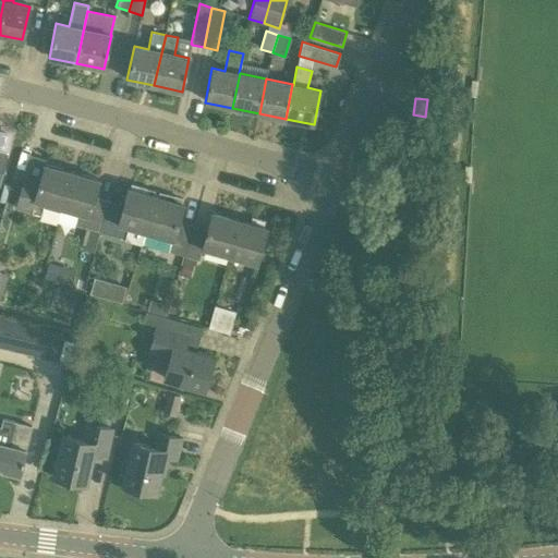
[(61,208),(72,172),(44,165),(39,181),(23,176),(14,208),(40,216),(44,203),(61,208)]
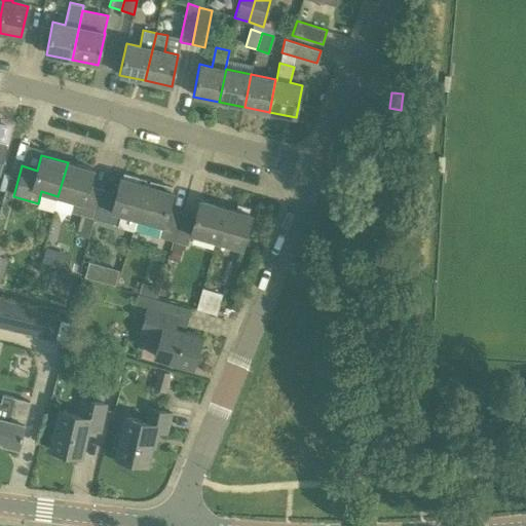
[(95,219),(103,190),(88,186),(92,170),(68,162),(58,196),(74,200),(70,212),(81,215),(94,219),(95,219)]
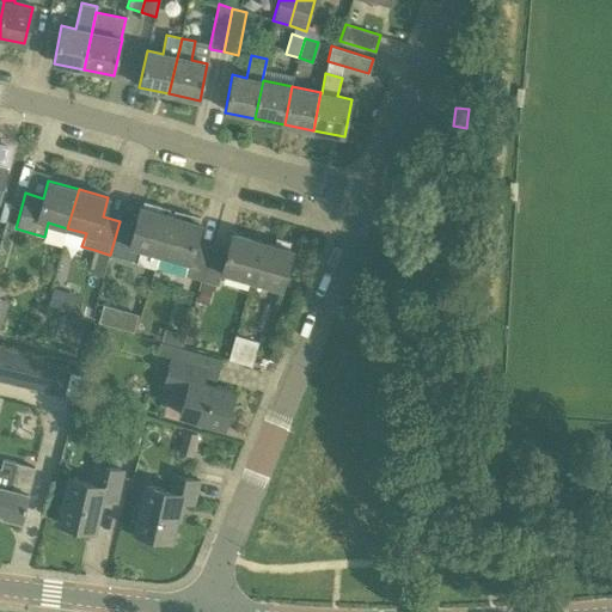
[(159,255),(170,215),(160,213),(161,208),(144,203),(142,208),(140,207),(135,226),(120,221),(110,255),(154,268),(158,254),(159,255)]
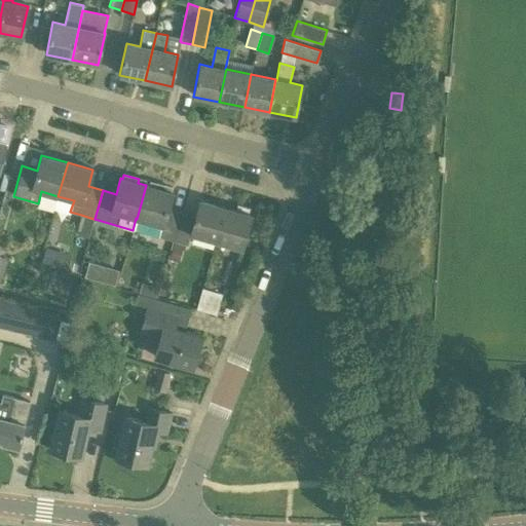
[(180,215),(181,213),(167,209),(172,192),(171,192),(172,188),(156,184),(154,187),(146,185),(137,219),(136,218),(133,230),(159,237),(173,241),(180,215)]
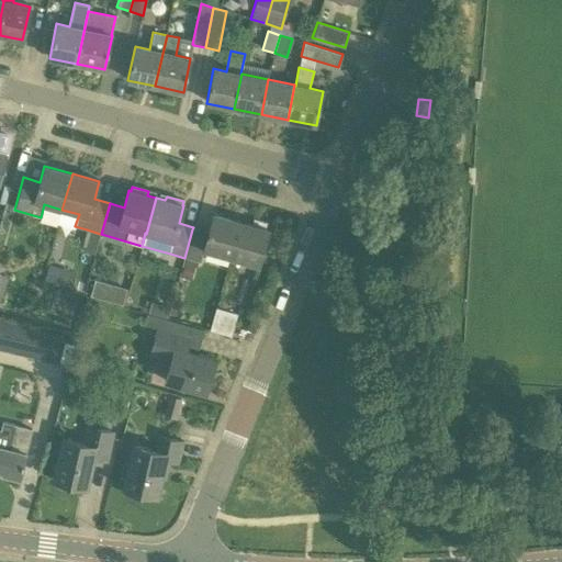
[(184,258),(200,262),(203,250),(231,258),(240,222),(213,214),(209,232),(193,227),(192,229),(184,258)]
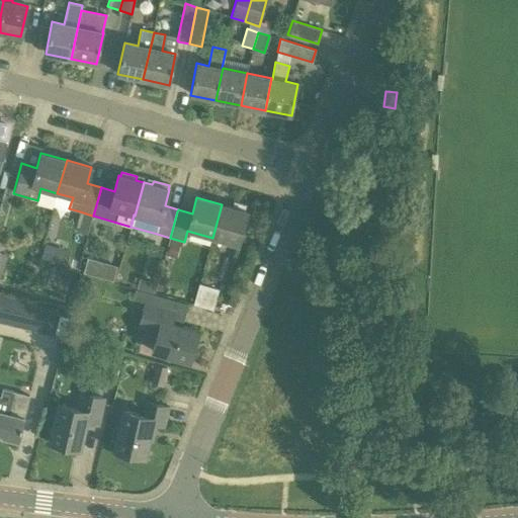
[(222,204),(212,238),(238,245),(247,211),(222,204)]
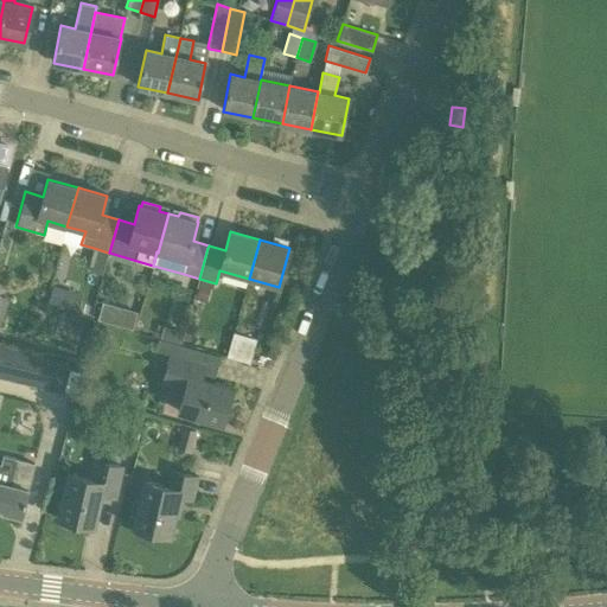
[(108,253),(94,248),(88,269),(102,274),(108,253)]
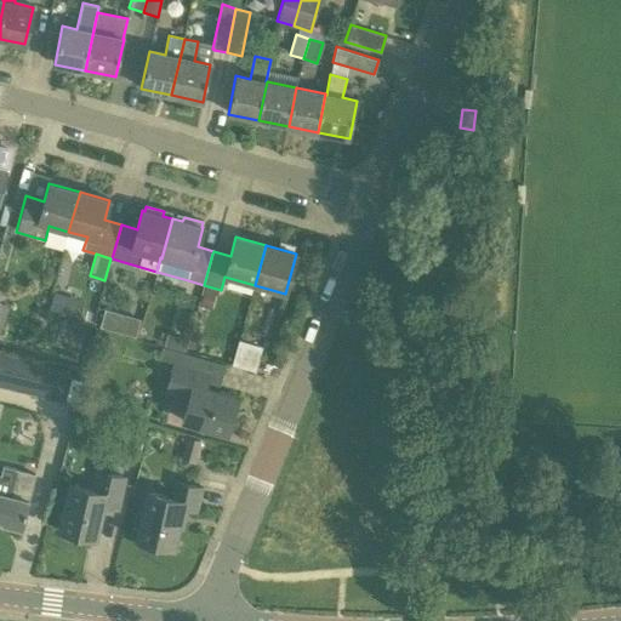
[(215,295),(204,291),(199,306),(211,309),(215,295)]
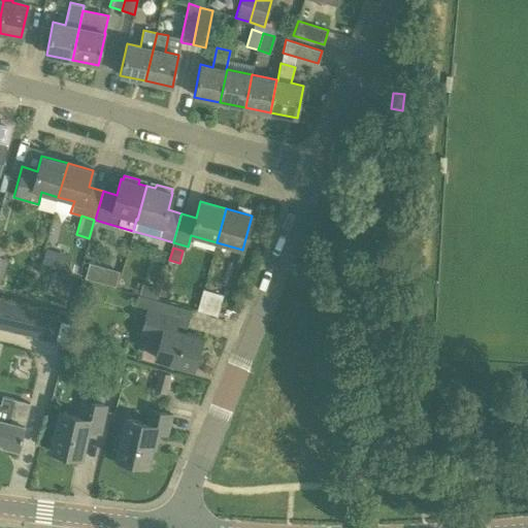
[(43,262),(60,266),(63,255),(46,251),(43,262)]
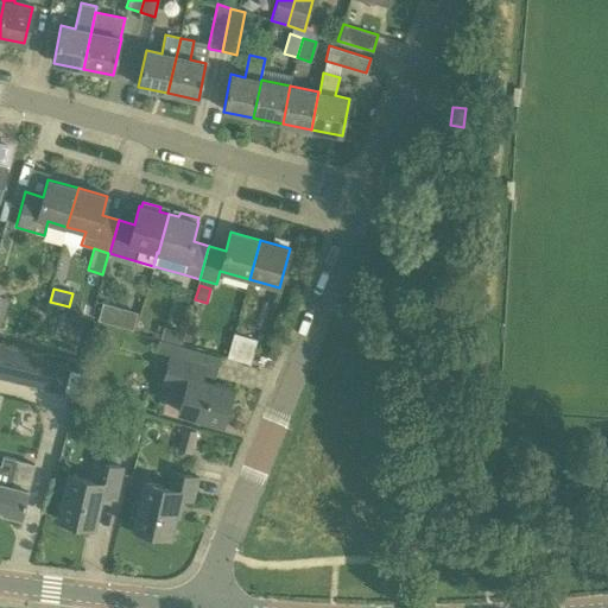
[(109,323),(114,305),(102,303),(97,320),(109,323)]
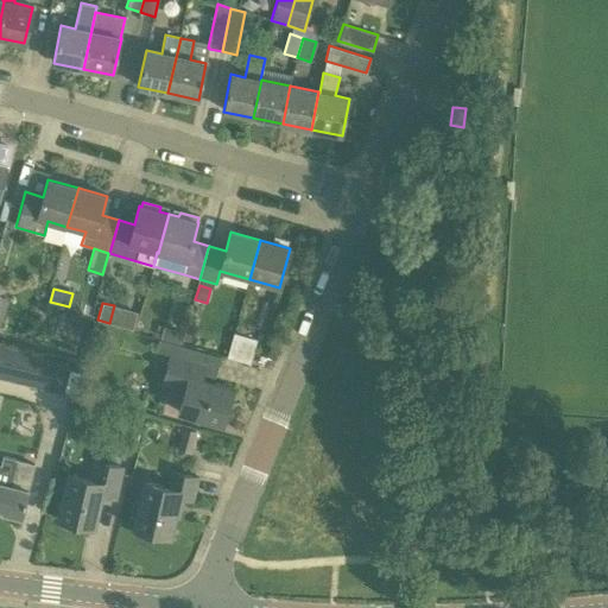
[(182,333),(172,330),(169,341),(179,343),(182,333)]
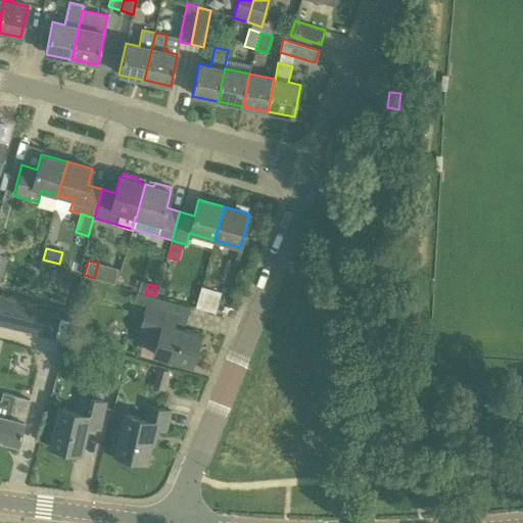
[(215,313),(221,291),(201,286),(195,307),(215,313)]
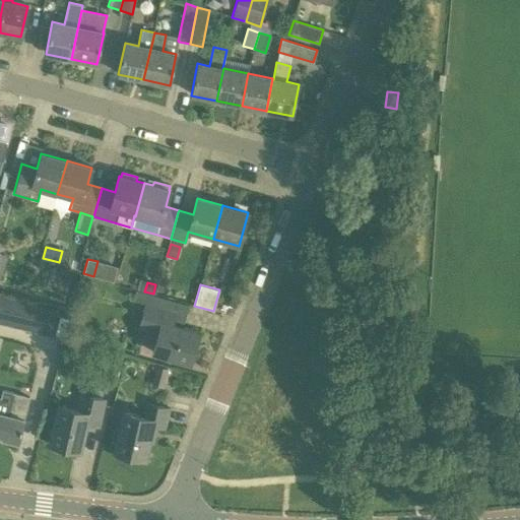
[(0,323),(53,337),(60,311),(0,295),(0,323)]
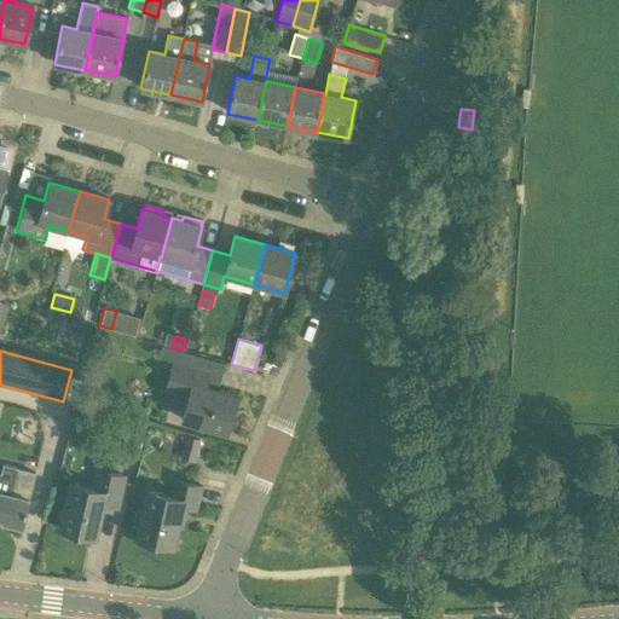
[(173,362),(169,377),(165,393),(186,400),(181,420),(226,432),(237,395),(204,386),(208,372),(173,362)]
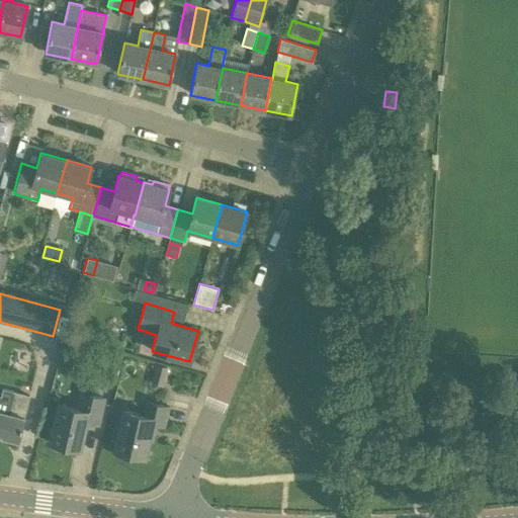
[(116,379),(122,353),(112,351),(105,377),(116,379)]
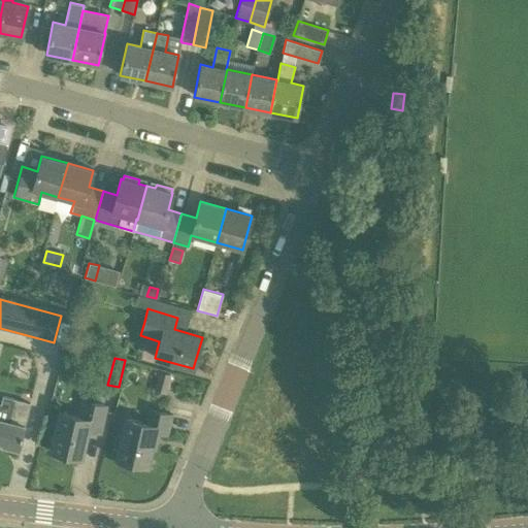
[(165,393),(170,374),(159,371),(154,390),(165,393)]
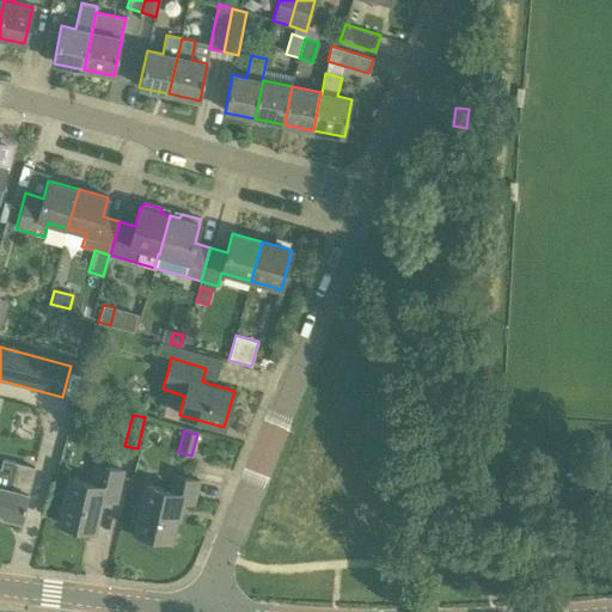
[(2,515),(22,520),(35,467),(17,463),(11,489),(0,485),(0,512),(2,513),(2,515)]
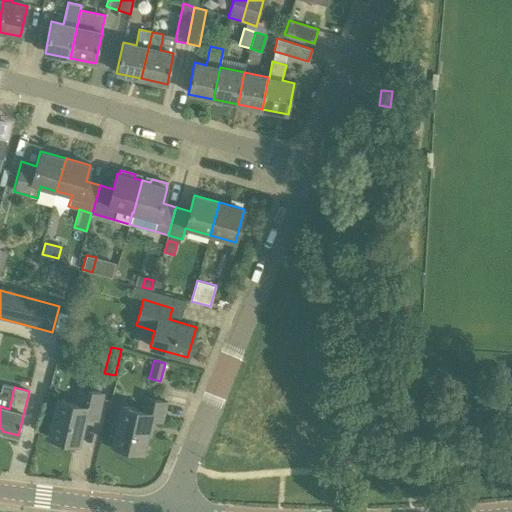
[(97,419),(103,394),(80,389),(77,403),(56,399),(48,436),(79,443),(85,416),(97,419)]
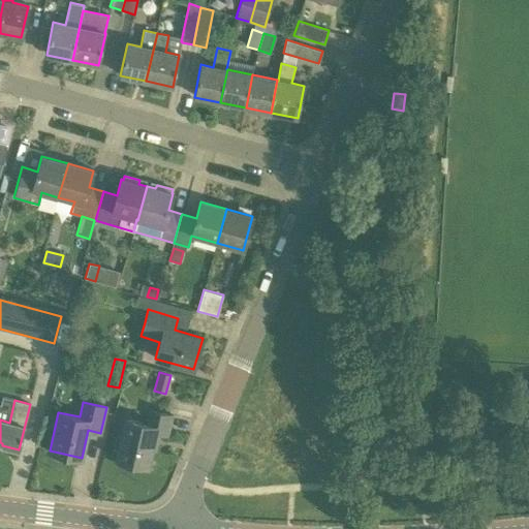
[(167,435),(173,415),(149,410),(146,423),(125,418),(116,459),(148,466),(155,432),(167,435)]
